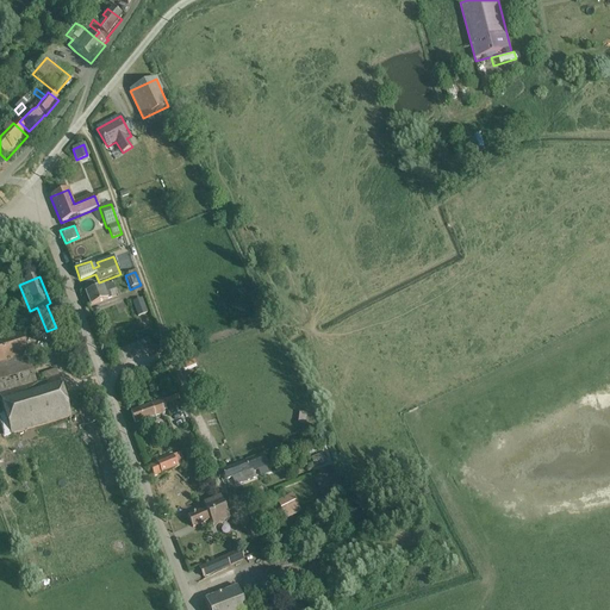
[(103,286),(85,293),(89,307),(118,296),(116,290),(116,291),(111,280),(101,285),(103,286)]
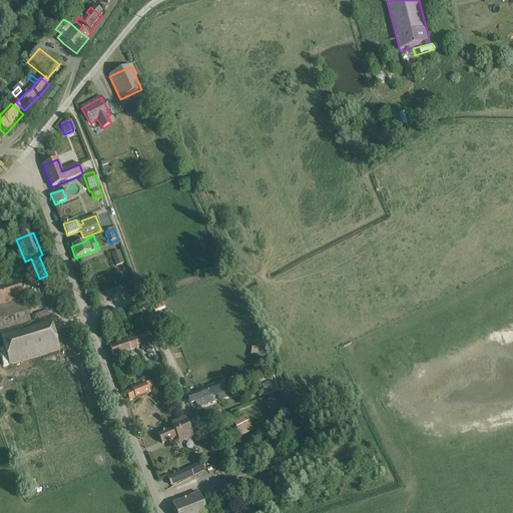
[(119,251),(110,254),(115,267),(123,264),(119,251)]
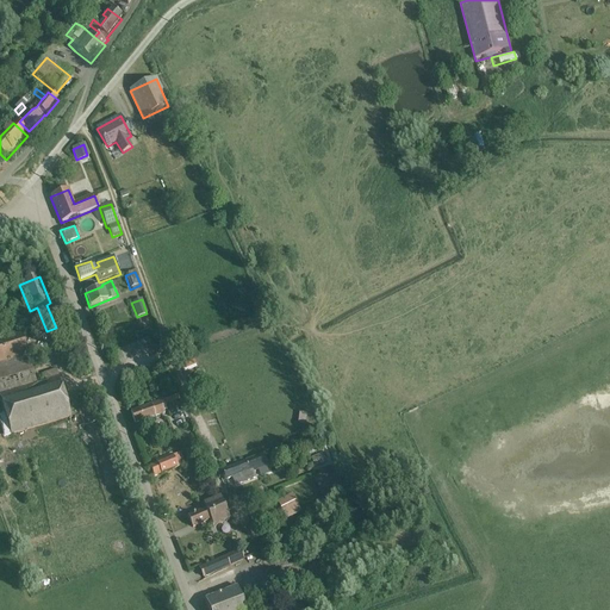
[(0,405),(2,416),(0,416),(0,427),(4,439),(70,418),(56,371),(43,375),(45,381),(36,384),(20,331),(0,337),(0,405)]
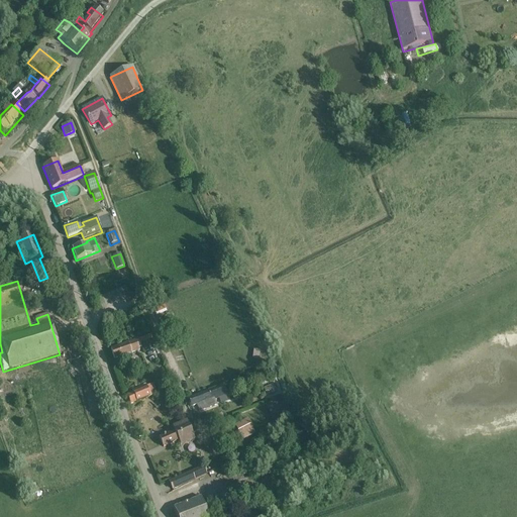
[(150,335),(110,349),(114,359),(139,350),(138,348),(142,346),(140,343),(152,338),(150,335)]
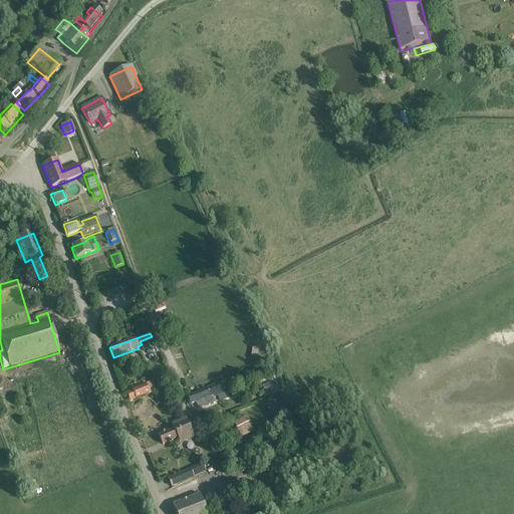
[(252,348),(250,357),(257,358),(259,349),(252,348)]
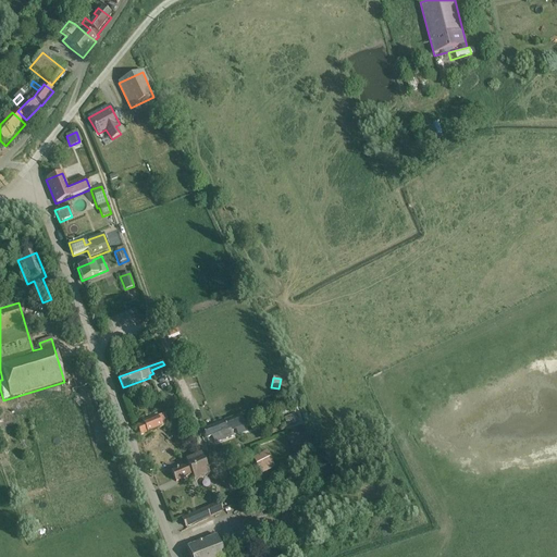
[(294,392),(288,394),(294,405),(299,403),(294,392)]
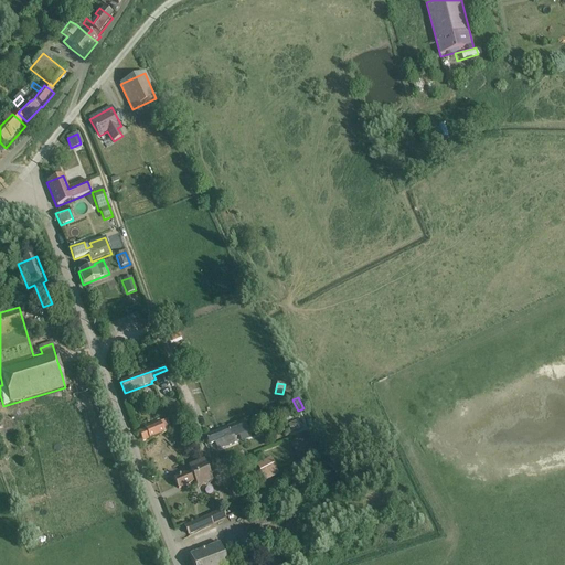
[(9,418),(2,420),(6,430),(12,428),(9,418)]
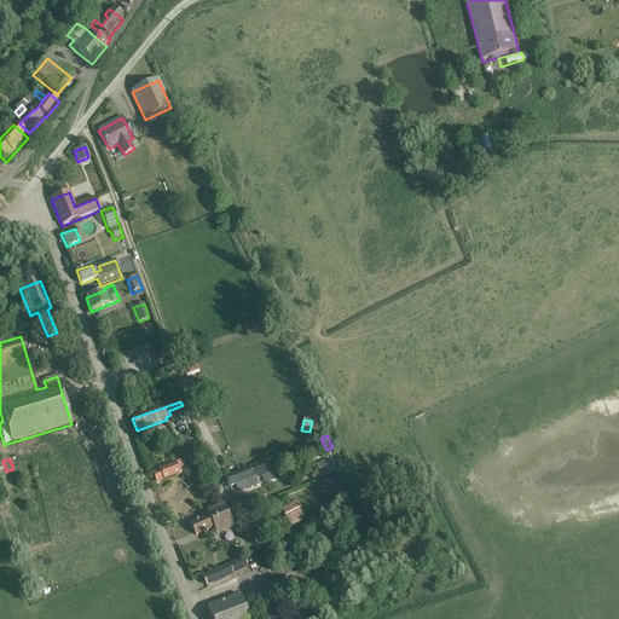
[(158,470),(151,473),(156,485),(187,472),(183,460),(175,463),(174,461),(157,468),(158,470)]
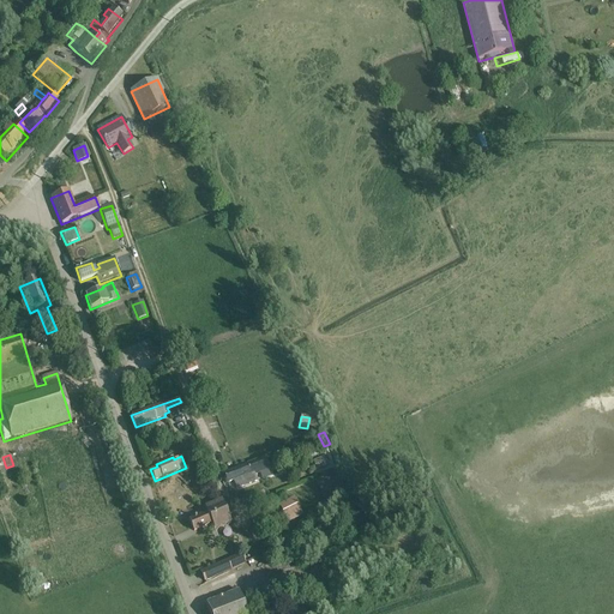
[(325,457),(312,462),(317,471),(329,467),(325,457)]
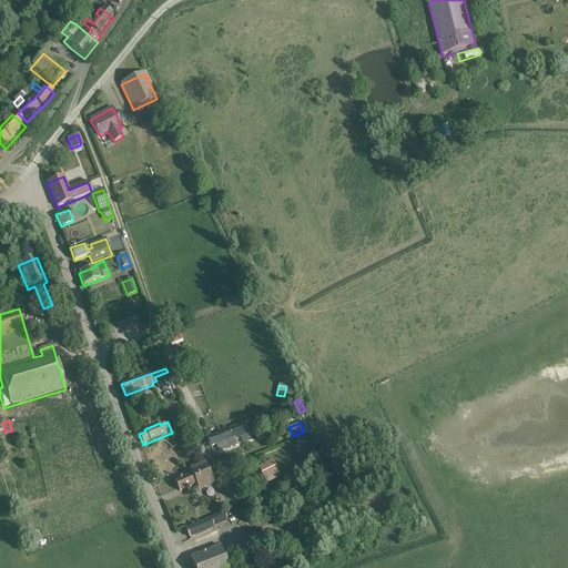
[(245,424),(206,438),(210,448),(215,446),(219,453),(237,446),(236,440),(250,435),(245,424)]
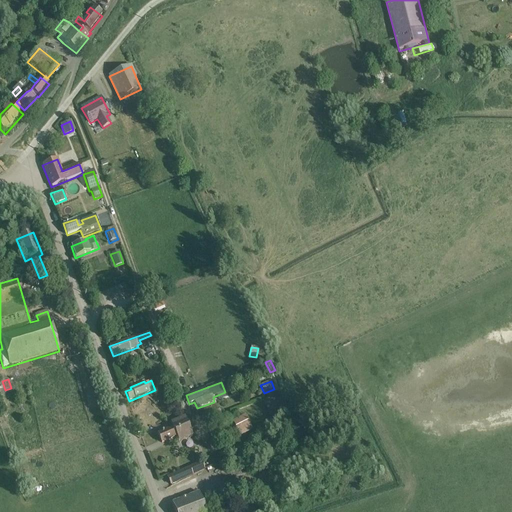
[(219,409),(208,414),(210,420),(221,415),(219,409)]
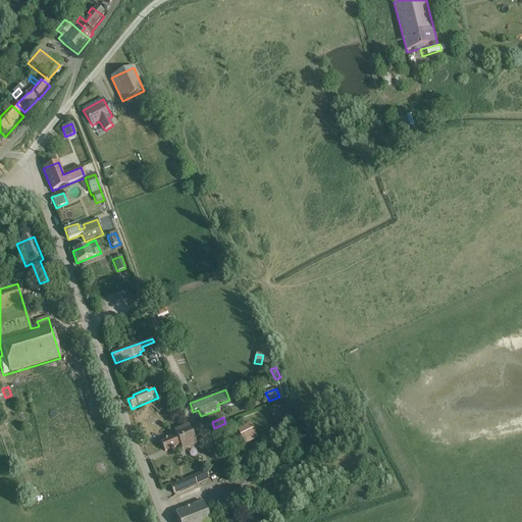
[(250,423),(237,429),(245,446),(257,438),(250,423)]
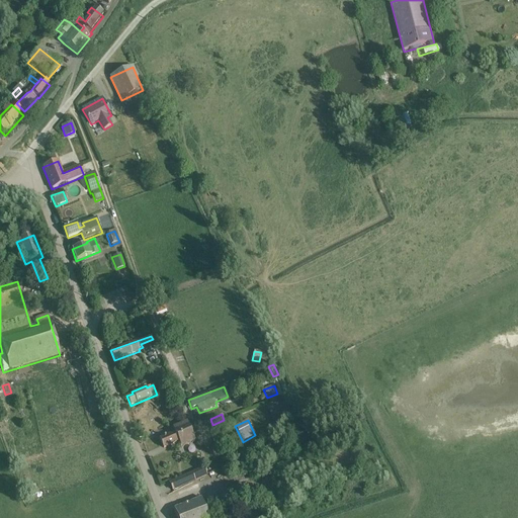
[(174,433),(159,439),(163,449),(178,442),(180,447),(194,441),(187,422),(173,429),(174,433)]
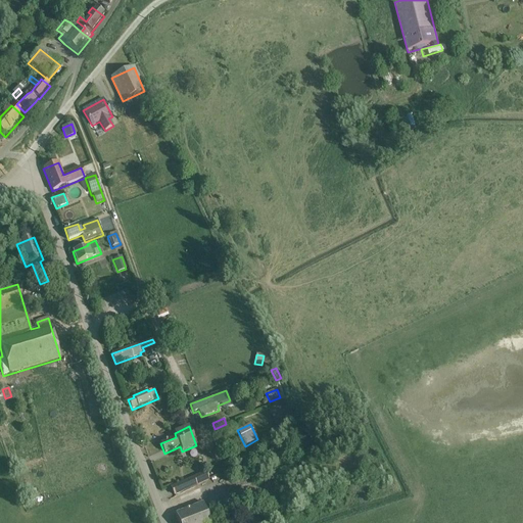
[(226,426),(216,430),(219,435),(228,431),(226,426)]
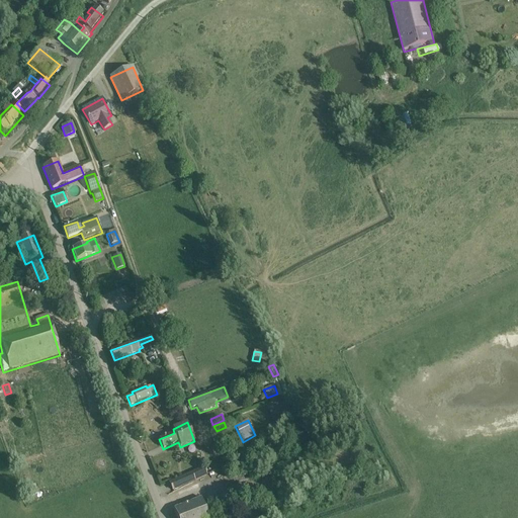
[(274,426),(262,433),(265,439),(277,432),(274,426)]
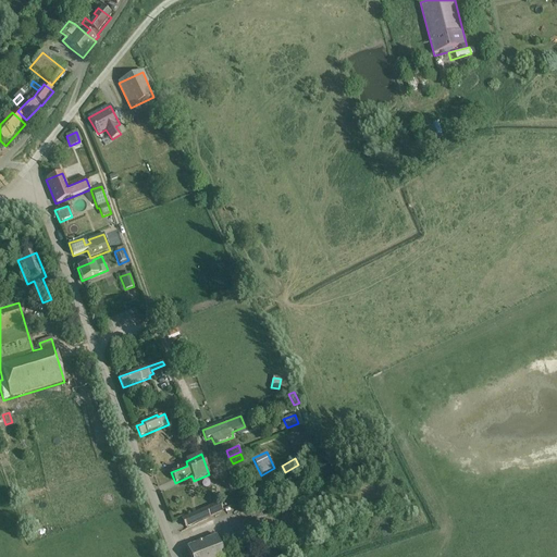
[(218,504),(182,520),(185,529),(222,511),(218,504)]
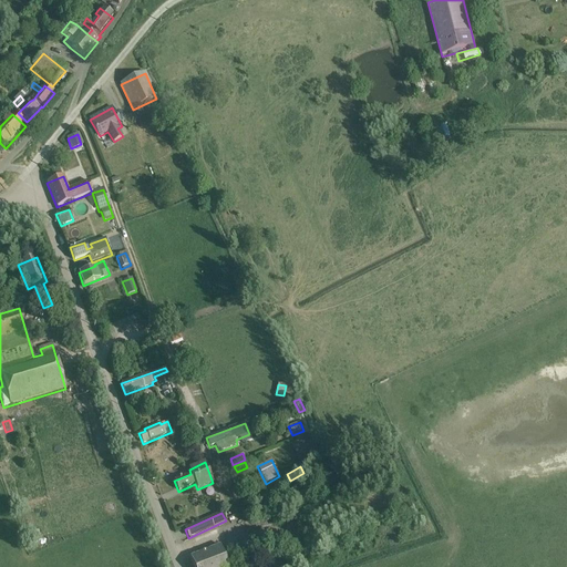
[(228,566),(219,546),(189,557),(193,566),(228,566)]
